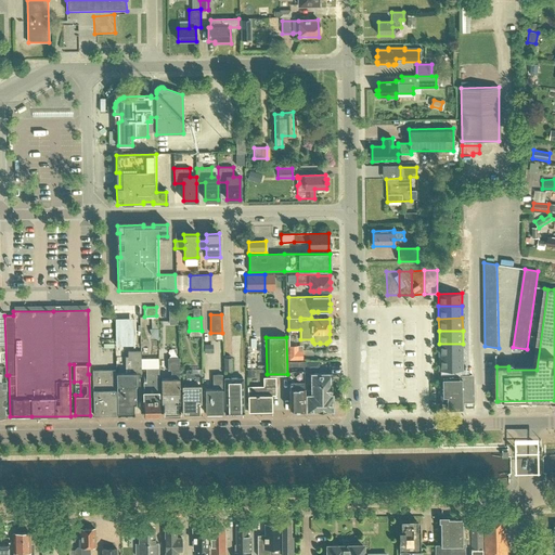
[(439,344),(439,357),(463,356),(463,344),(439,344)]
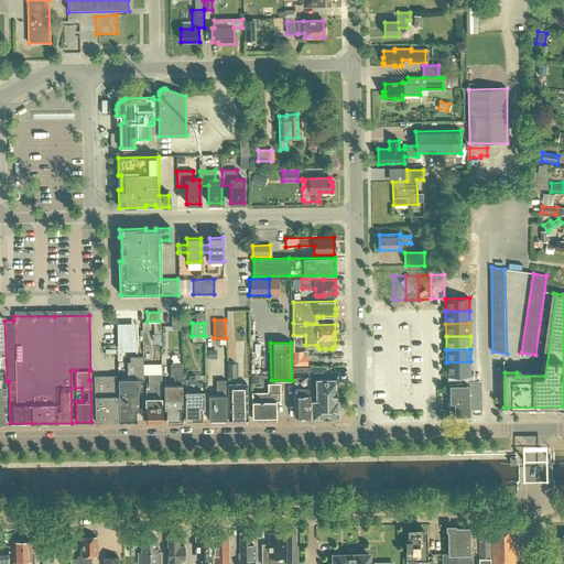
[(303,351),(293,351),(293,366),(307,366),(307,356),(303,356),(303,351)]
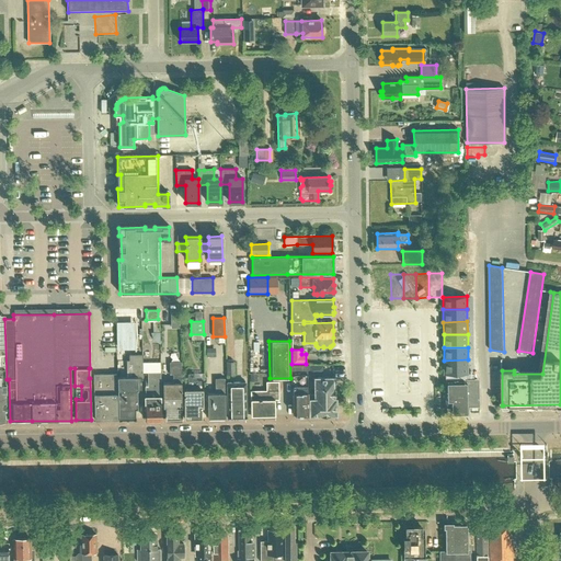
[(133,377),(117,377),(118,419),(135,419),(135,409),(137,409),(136,390),(138,390),(137,377),(142,377),(142,354),(129,354),(129,364),(133,364),(133,377)]
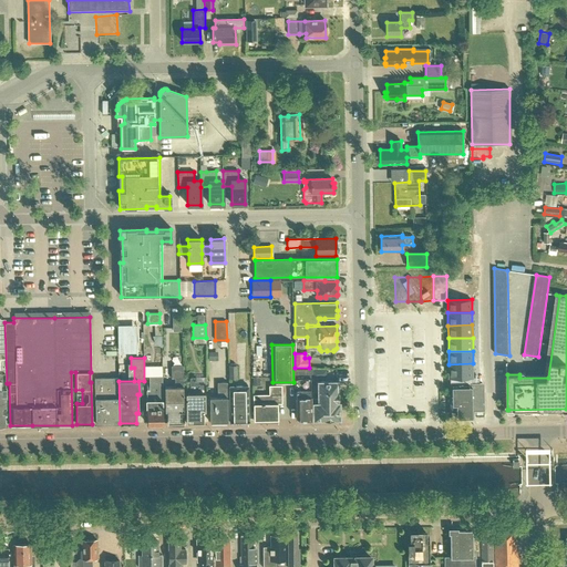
[(449,364),(449,377),(473,377),(473,363),(449,364)]
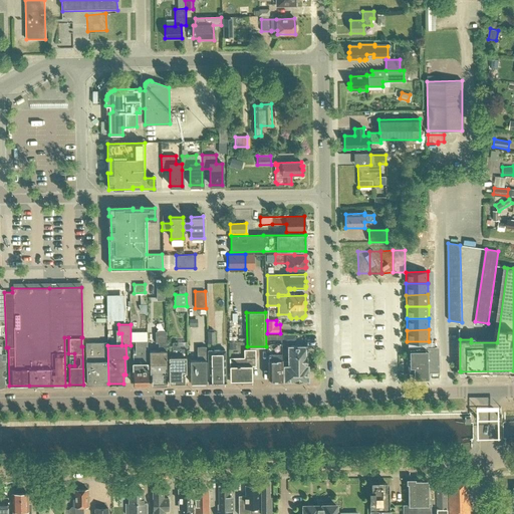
[(215,330),(207,331),(207,343),(215,342),(215,330)]
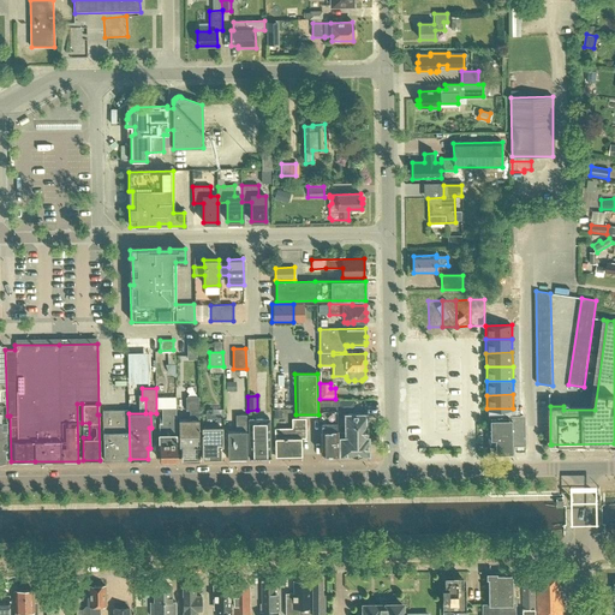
[(181,460),(199,459),(198,396),(186,398),(186,411),(190,411),(190,421),(179,421),(179,447),(181,447),(181,460)]
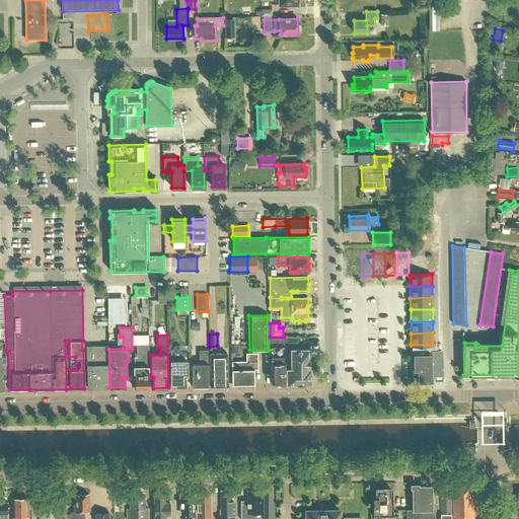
[(148,345),(137,345),(137,358),(134,358),(134,388),(149,387),(148,345)]
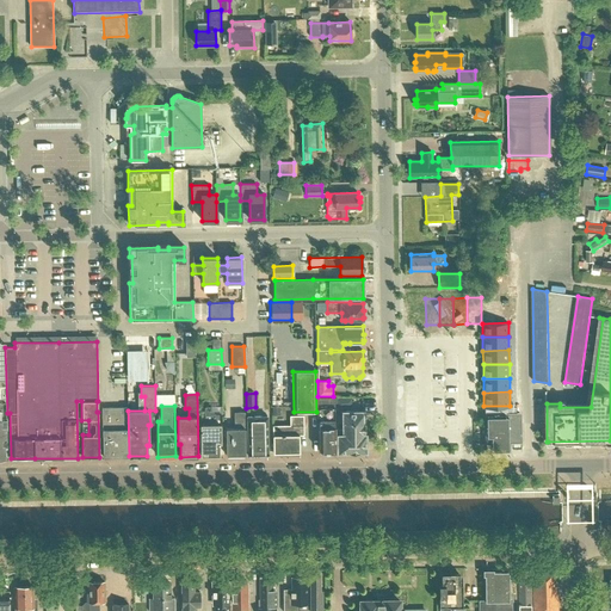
[(103,457),(127,457),(127,407),(102,407),(103,457)]
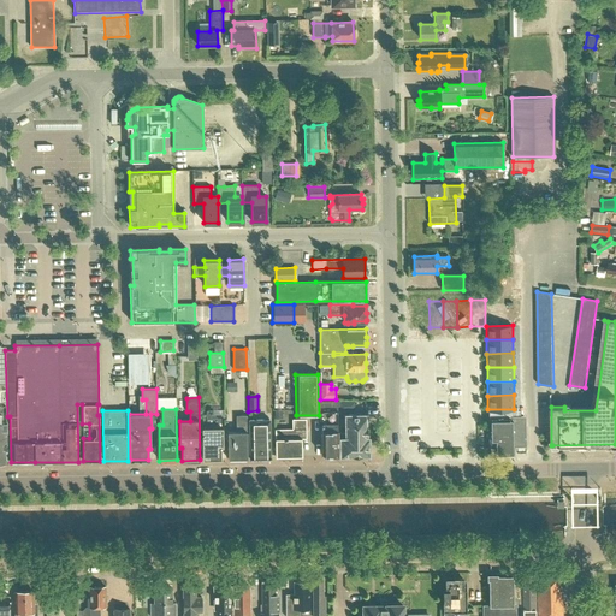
[(221,418),(225,418),(225,410),(207,410),(207,419),(205,419),(205,424),(208,424),(208,426),(205,426),(205,427),(202,427),(203,460),(221,460),(220,446),(223,446),(221,418)]
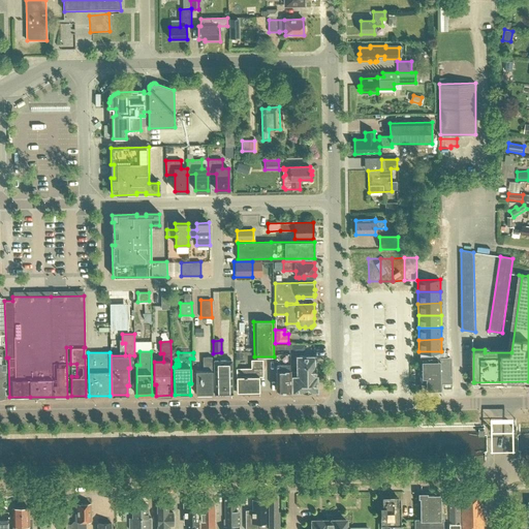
[(289,352),(275,353),(275,363),(277,365),(277,392),(290,392),(289,352)]
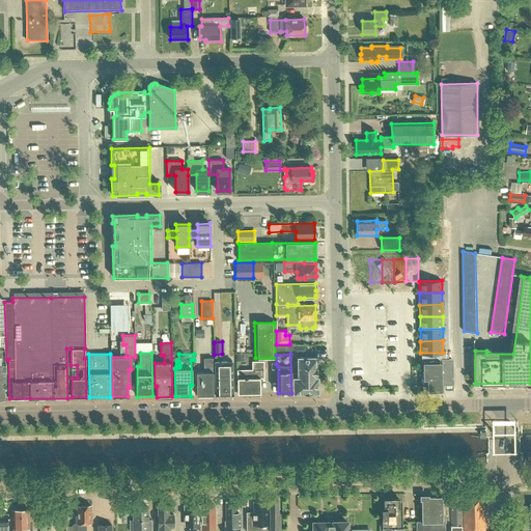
[(315,357),(298,357),(298,373),(292,373),(292,393),(317,393),(317,378),(316,378),(316,367),(315,367),(315,357)]
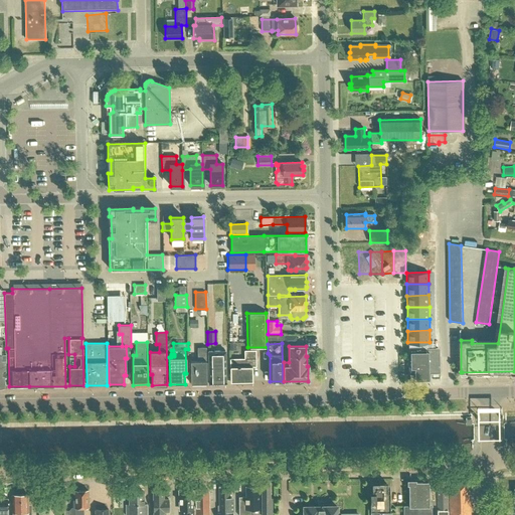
[(197,347),(197,361),(190,361),(190,383),(206,383),(206,347),(197,347)]
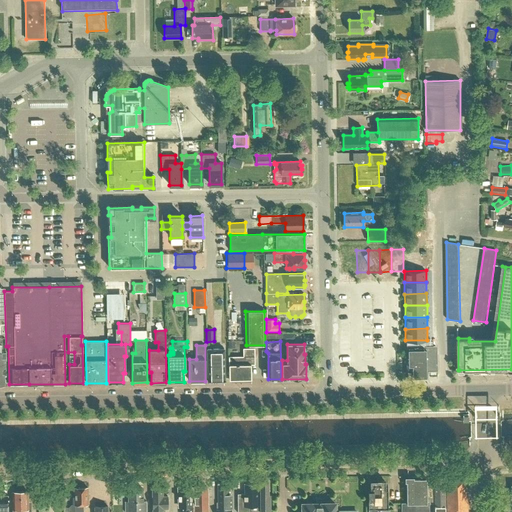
[(425,346),(408,346),(408,366),(412,366),(412,377),(413,377),(426,377),(426,370),(436,369),(436,349),(425,349),(425,346)]
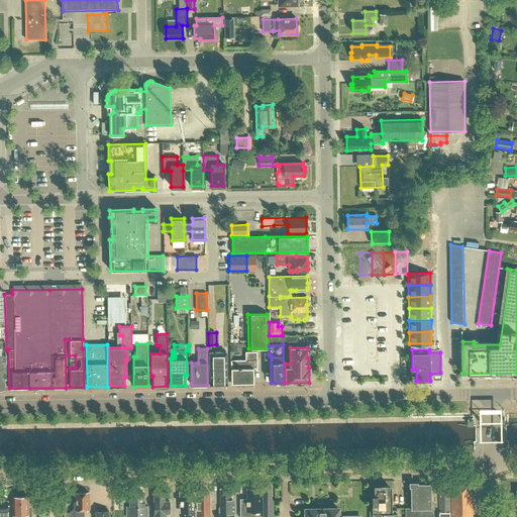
[(256,351),(245,351),(245,359),(230,360),(230,384),(252,383),(252,369),(256,369),(256,351)]
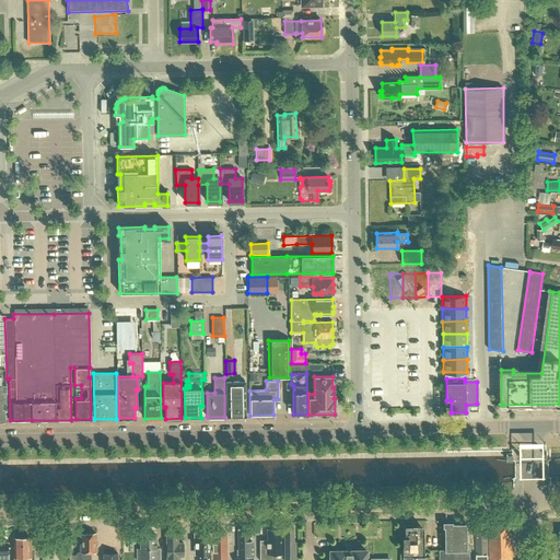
[(245,382),(226,382),(226,417),(245,417),(245,382)]
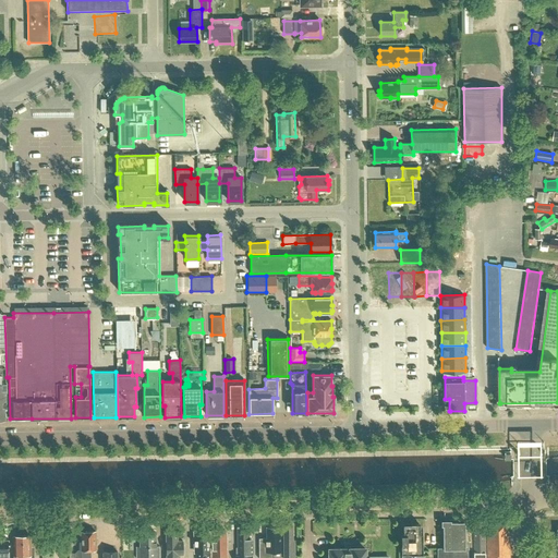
[(481,521),(473,521),(473,557),(483,557),(483,524),(481,521)]
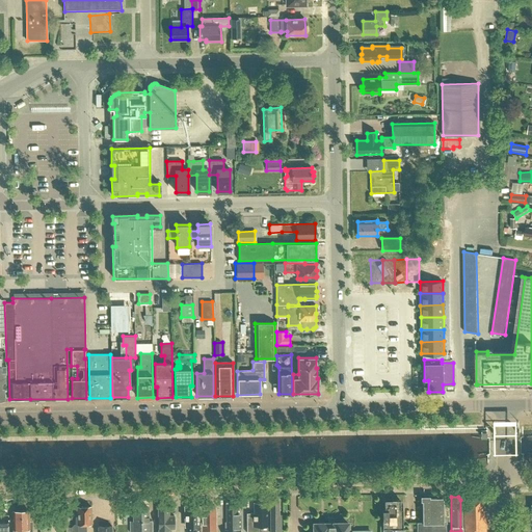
[(421,524),(416,524),(416,531),(444,531),(444,525),(446,525),(446,519),(442,519),(442,498),(421,499),(421,524)]
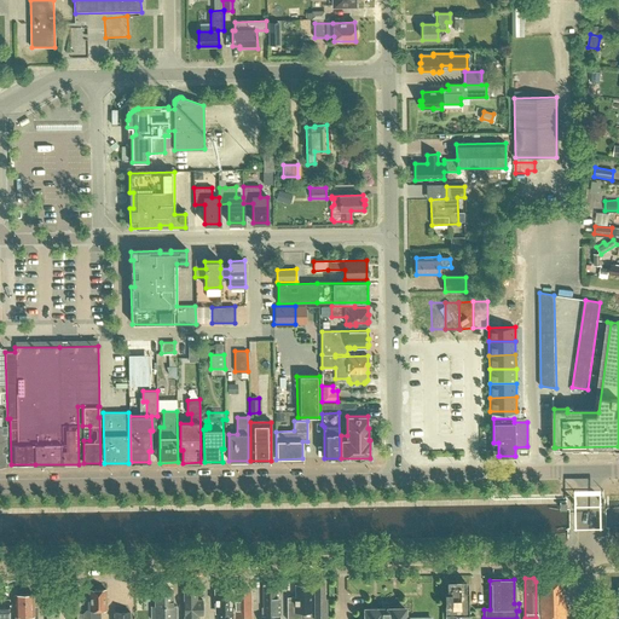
[(539,595),(539,618),(563,618),(563,594),(561,594),(561,580),(542,582),(542,595),(539,595)]
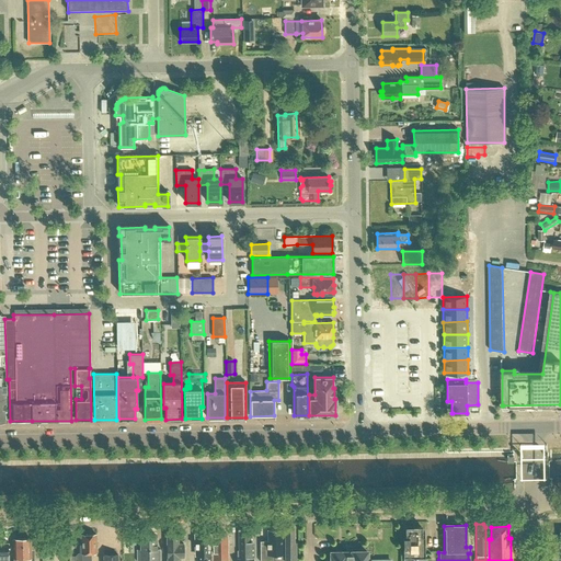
[(420,527),(404,527),(405,540),(403,540),(403,553),(423,552),(423,537),(421,537),(420,527)]
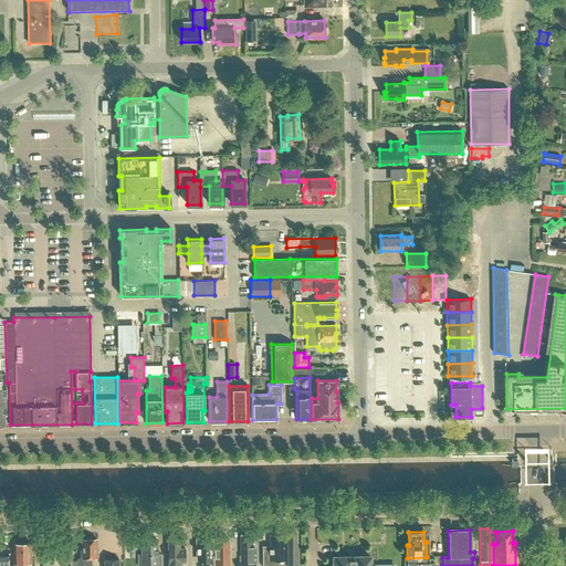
[(276,565),(276,559),(286,559),(285,543),(284,543),(284,534),(269,534),(269,545),(262,546),(262,565),(276,565)]
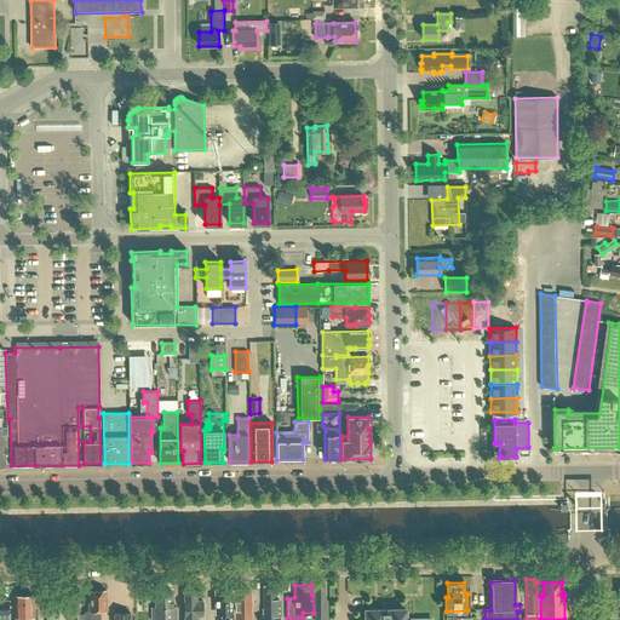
[(327,619),(327,600),(325,600),(325,585),(314,585),(314,619),(327,619)]
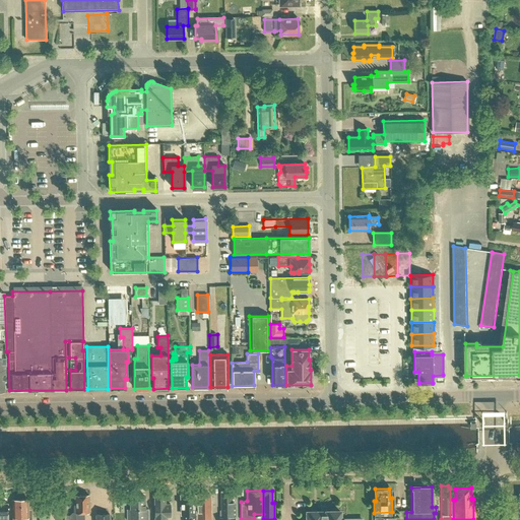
[(165,492),(154,492),(154,517),(156,517),(156,519),(167,519),(167,516),(170,516),(170,504),(165,504),(165,492)]
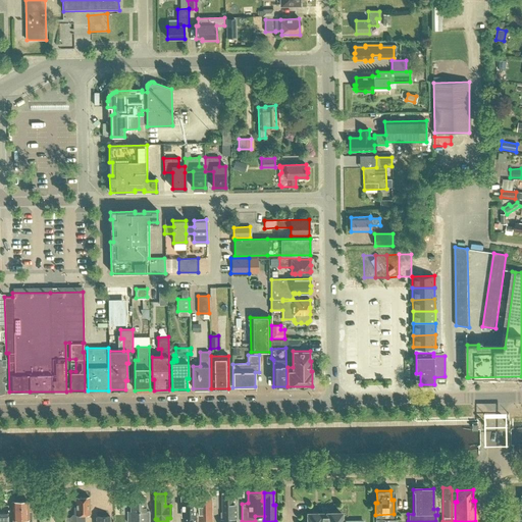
[(232,493),(221,493),(221,513),(220,513),(220,518),(221,518),(221,521),(236,521),(236,505),(232,505),(232,493)]
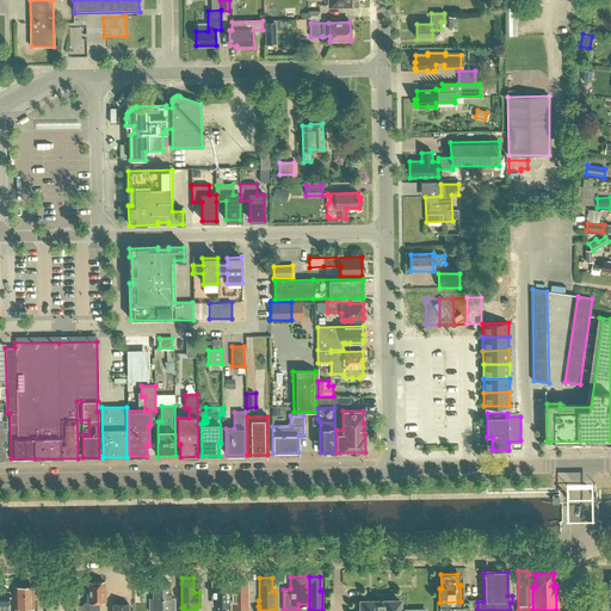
[(98,610),(99,602),(105,602),(104,581),(88,582),(88,593),(87,593),(87,603),(88,602),(88,605),(81,605),(81,610),(98,610)]
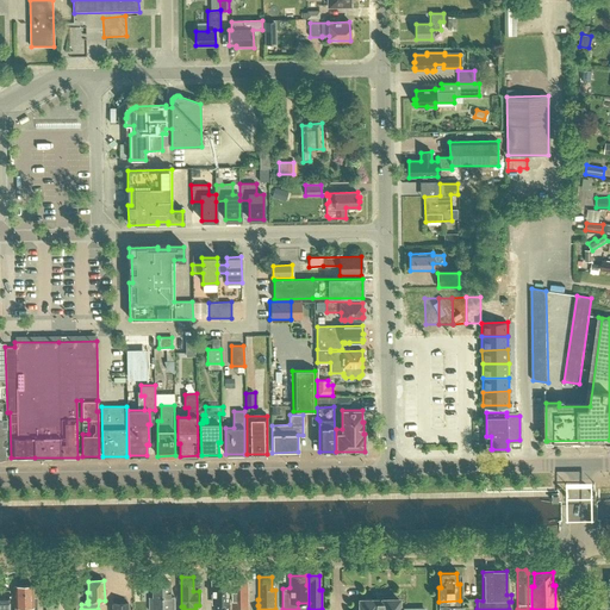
[(231,580),(232,609),(248,609),(247,580),(231,580)]
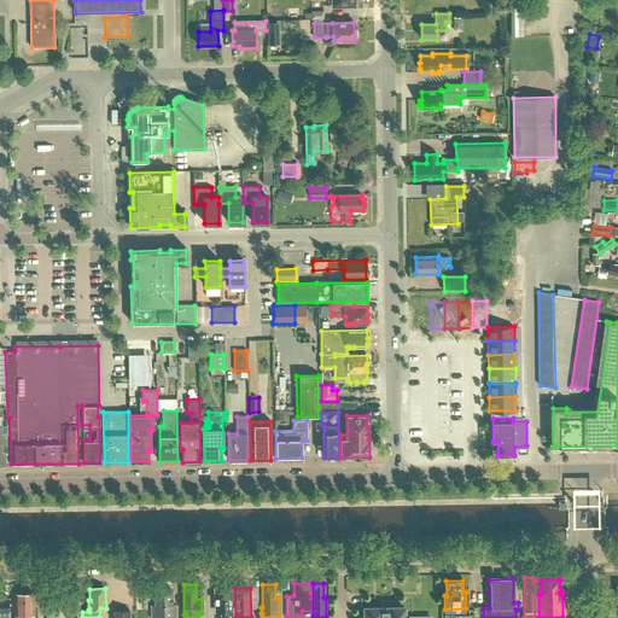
[(231,617),(231,589),(214,589),(215,612),(221,612),(221,617),(231,617)]
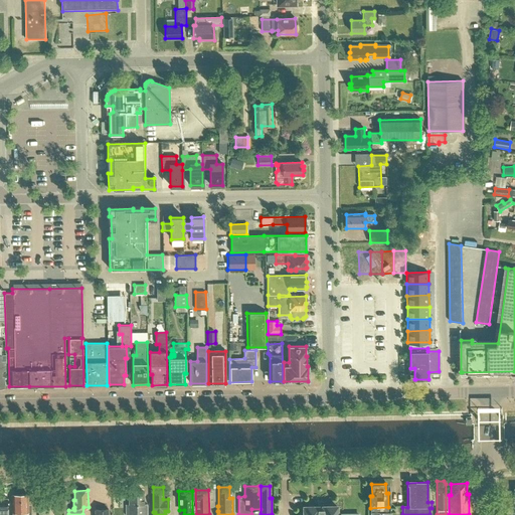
[(147,514),(147,504),(144,504),(144,493),(129,493),(129,504),(126,504),(126,514),(147,514)]
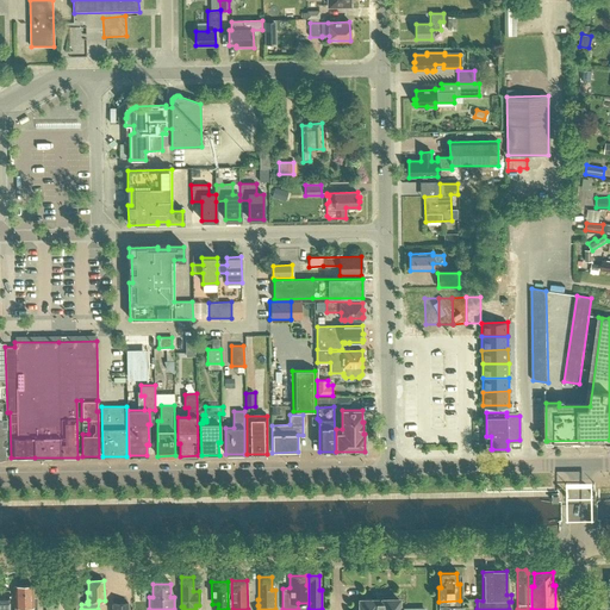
[(32,609),(33,585),(14,586),(14,609),(32,609)]
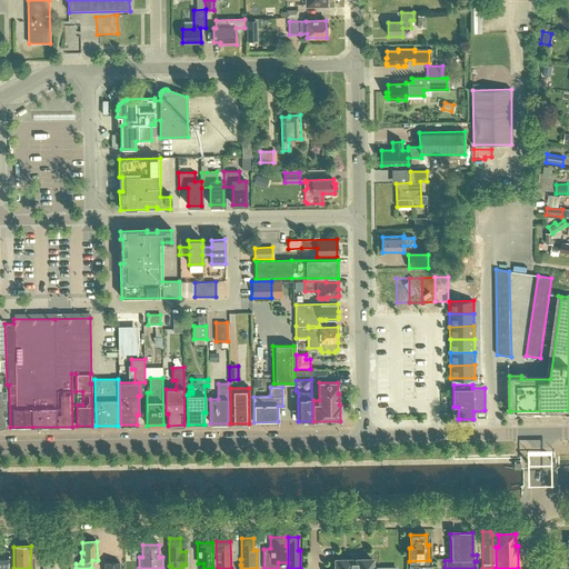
[(346,558),(340,558),(339,560),(336,560),(336,563),(333,565),(333,568),(395,568),(396,568),(379,568),(378,568),(372,568),(372,565),(371,562),(371,560),(368,560),(366,558),(360,558),(359,560),(348,560),(346,558)]
